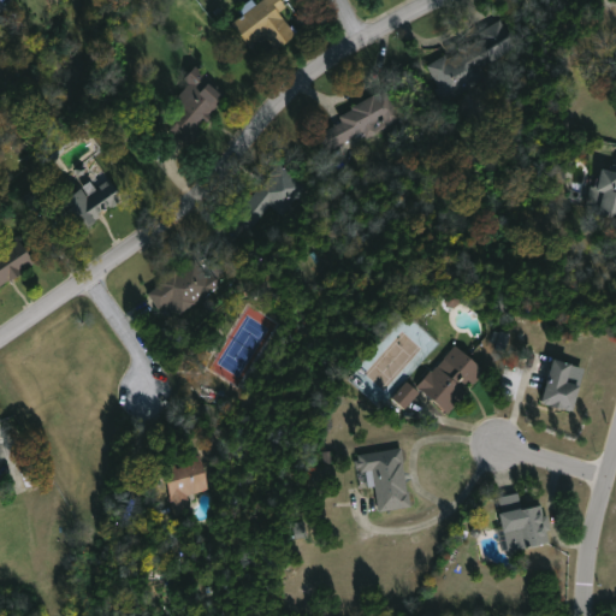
[(282,12),(297,39),(277,52),(268,37),(250,48),(234,22),(267,0),(282,0),(288,9),(282,12)]
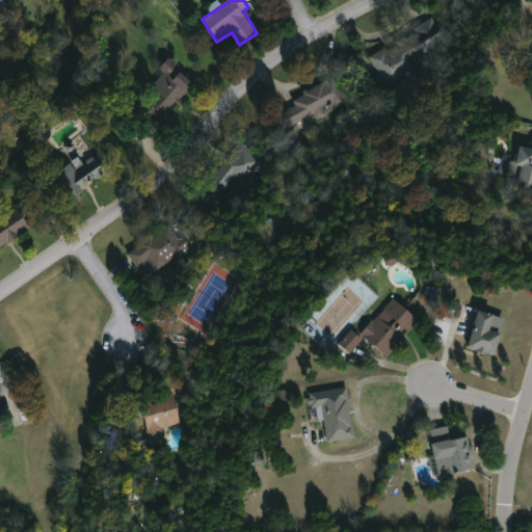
[(370,59),(433,17),(452,46),(389,87),(370,59)]
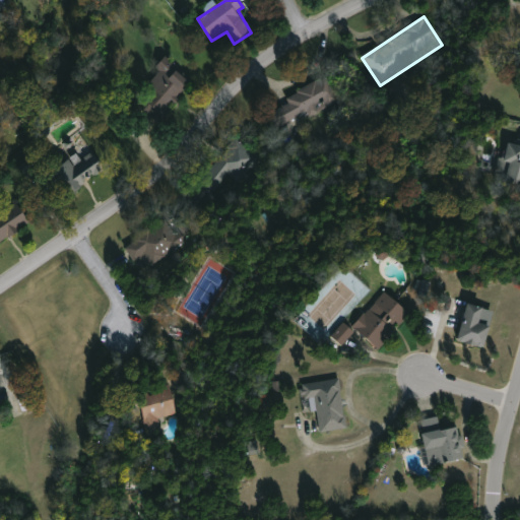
[(191,86),(164,115),(146,99),(157,87),(148,80),(166,62),(191,86)]
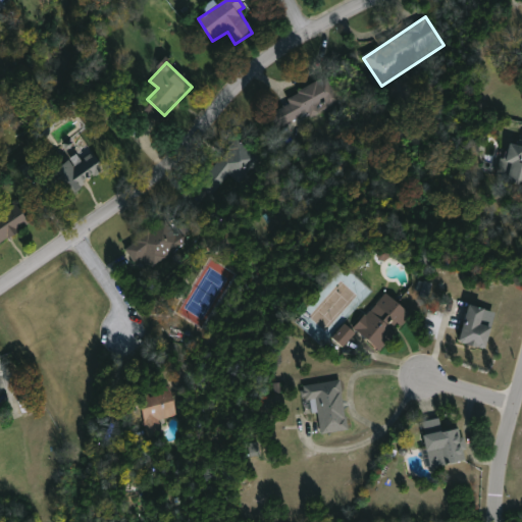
[(312,118),(310,114),(277,131),(270,116),(291,106),(288,99),(330,77),(343,103),(312,118)]
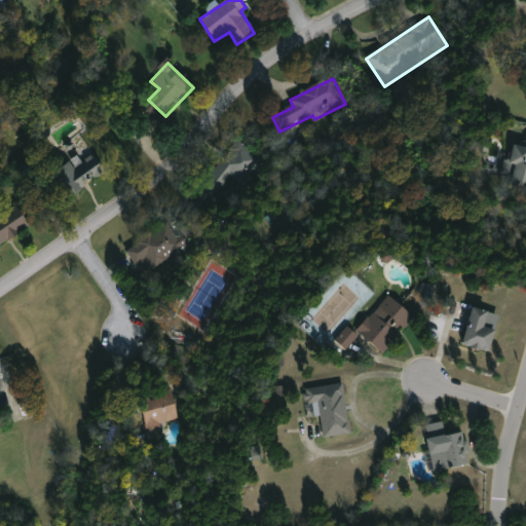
[(525,185),(508,182),(514,146),(525,148),(525,143),(525,185)]
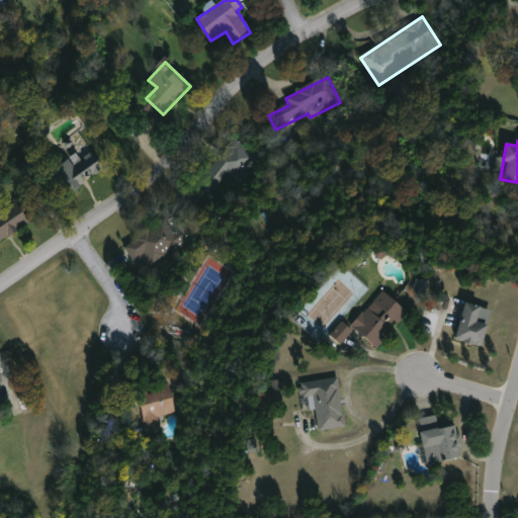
[(256,160),(218,195),(201,177),(240,142),(256,160)]
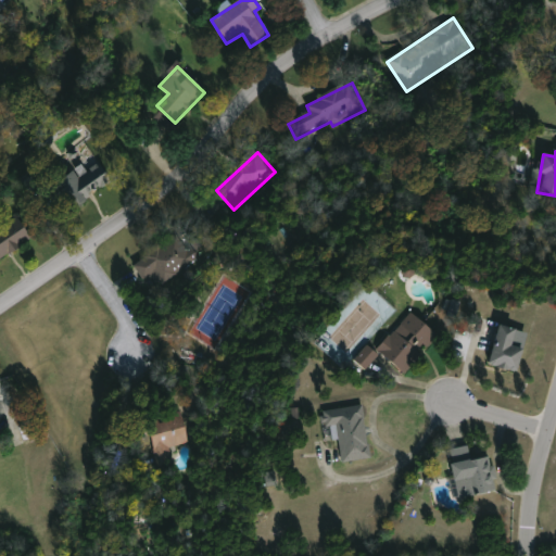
[(114,188),(58,218),(52,209),(40,215),(32,199),(87,169),(88,171),(102,163),(114,188)]
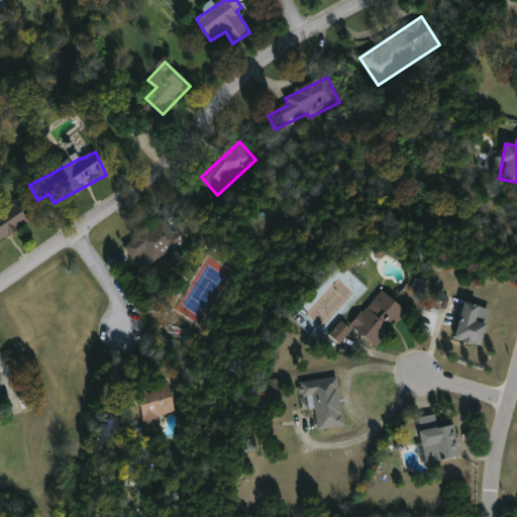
[(0,211),(20,202),(31,227),(0,241),(0,211)]
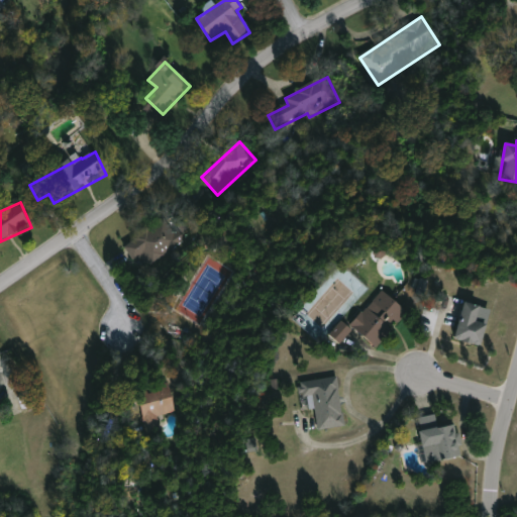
[(184,240),(151,265),(145,256),(136,263),(125,247),(166,216),(184,240)]
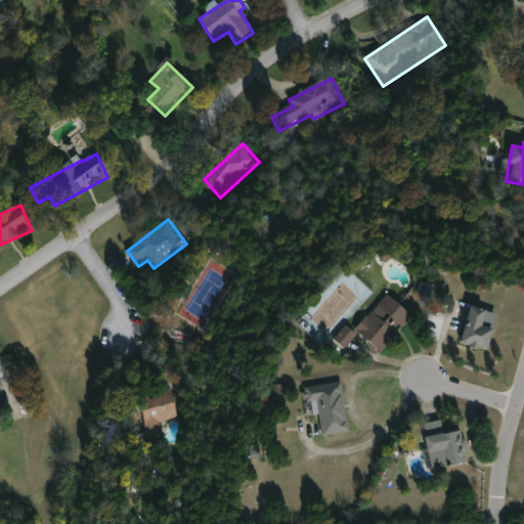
[(418,294),(431,297),(434,285),(421,281),(418,294)]
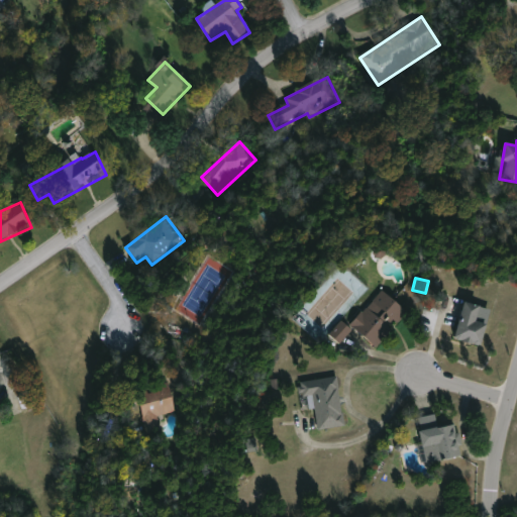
[(407,311),(377,347),(351,326),(383,290),(407,311)]
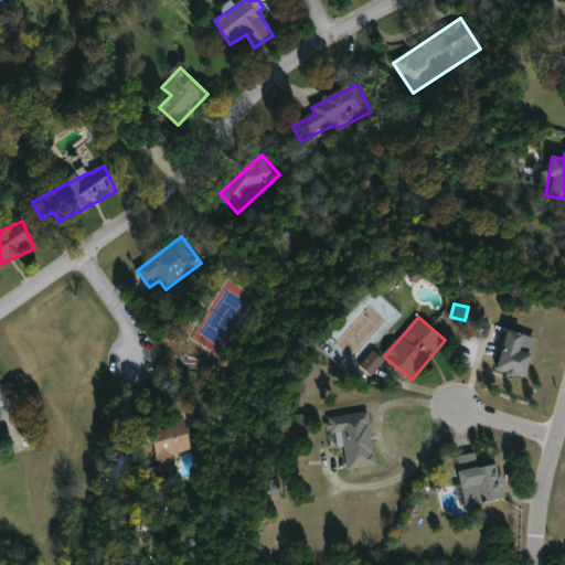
[(528,336),(523,352),(534,355),(529,379),(499,371),(510,331),(528,336)]
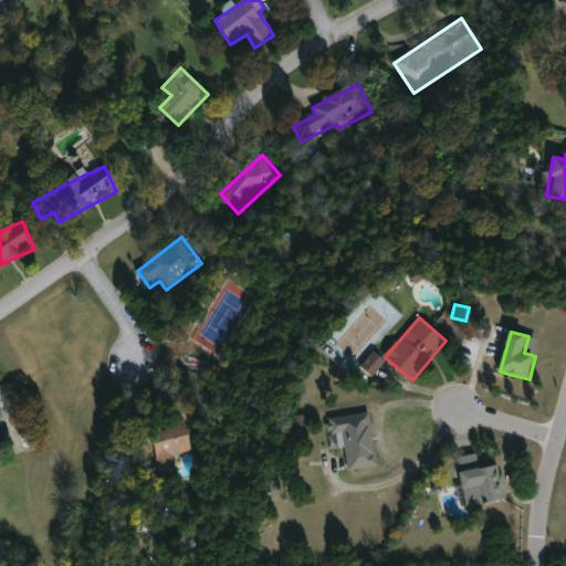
[(360,366),(373,377),(386,362),(374,350),(360,366)]
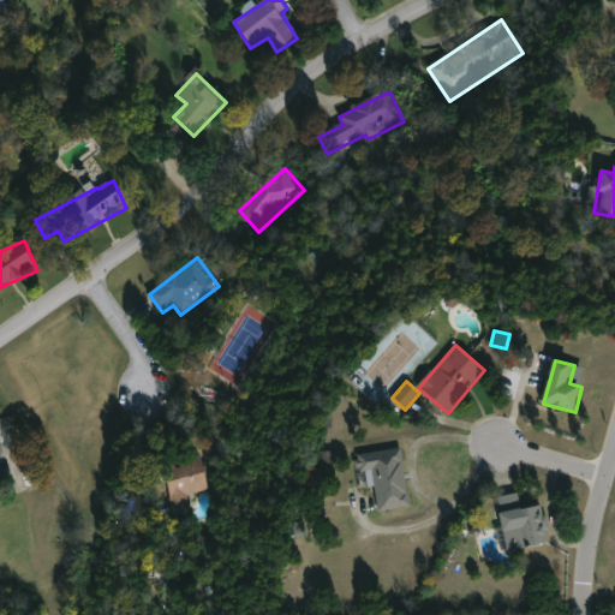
[(411,508),(380,513),(374,472),(359,475),(357,455),(404,449),(411,508)]
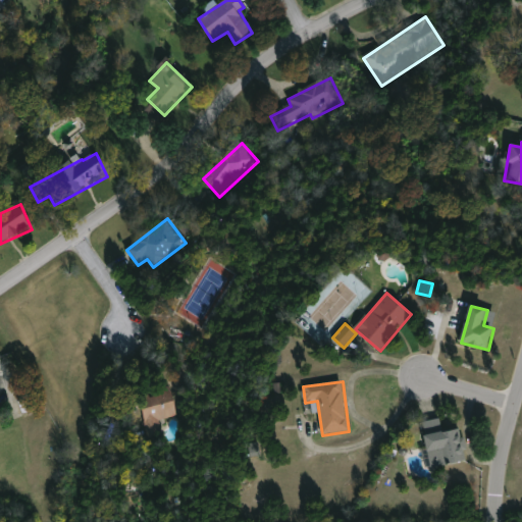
[(178,417),(157,421),(158,430),(148,432),(141,398),(173,392),(178,417)]
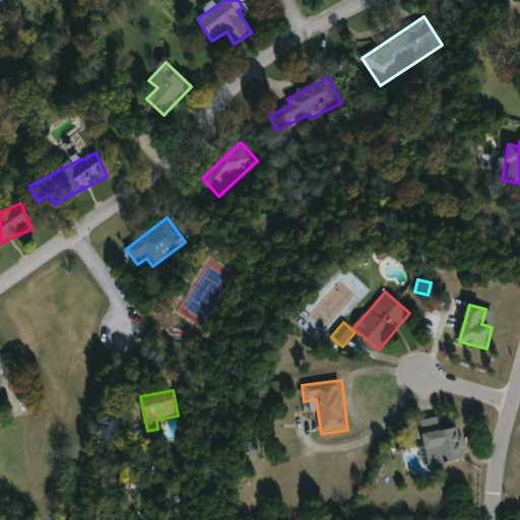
[(466,460),(430,465),(424,420),(440,417),(442,429),(461,427),(466,460)]
